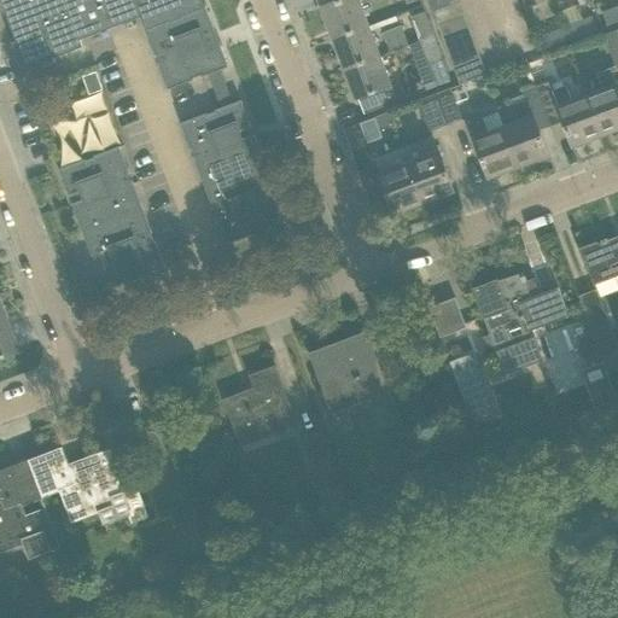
[(0,0),(0,12),(1,15),(5,13),(16,41),(11,44),(23,75),(54,63),(53,58),(82,47),(80,40),(141,17),(146,29),(145,29),(155,56),(156,56),(159,63),(157,64),(168,91),(193,80),(193,79),(202,76),(202,77),(228,66),(219,41),(216,41),(214,33),(215,33),(205,6),(204,6),(200,0),(0,0)]
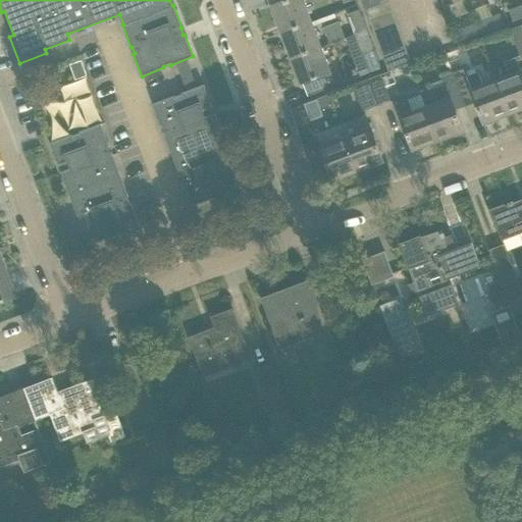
[(281,33),(310,22),(301,0),(292,0),(272,8),(281,33)]
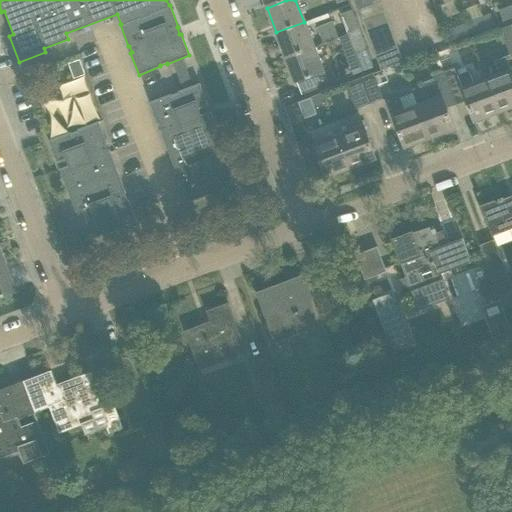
[(380,1),(380,0),(354,0),(358,10),(380,1)]
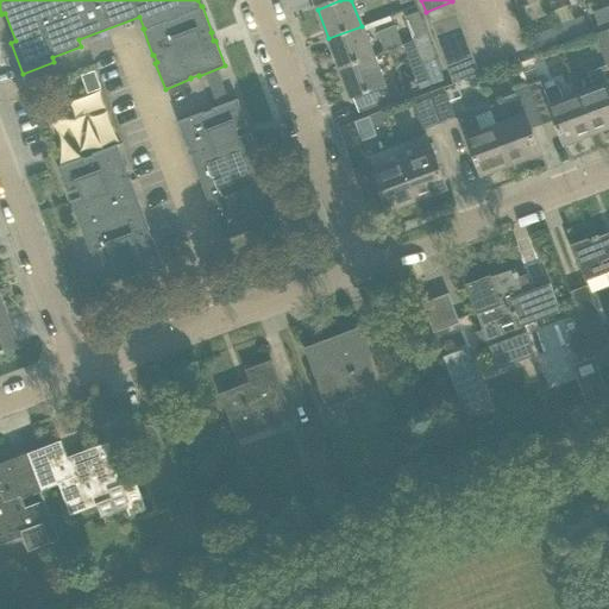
[(458,14),(452,1),(426,12),(431,24),(458,14)]
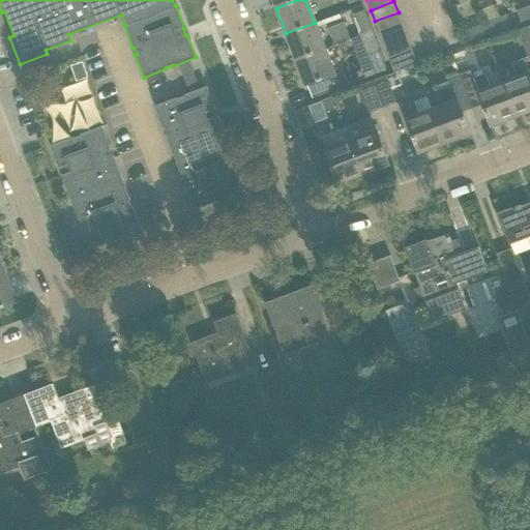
[(521,22),(529,18),(529,5),(517,11),(521,22)]
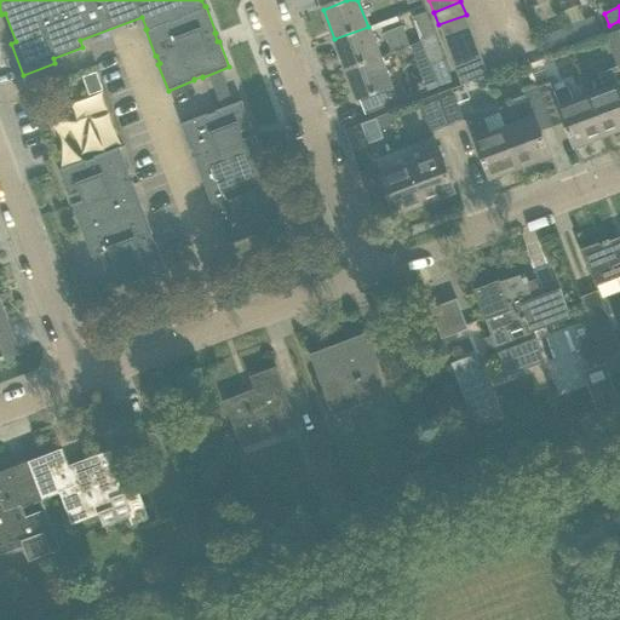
[(422,41),(435,36),(425,12),(412,17),(422,41)]
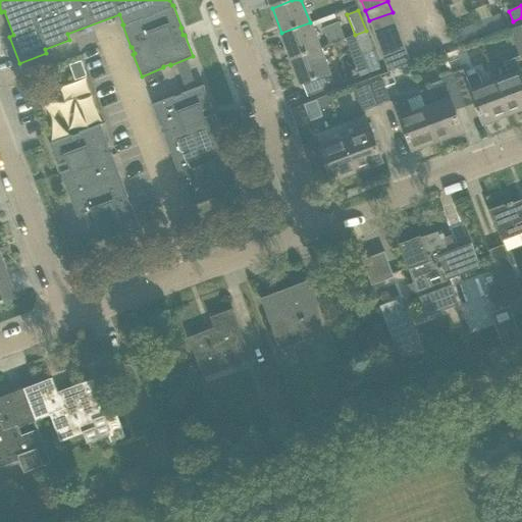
[(397,24),(393,12),(369,20),(374,34),(397,24)]
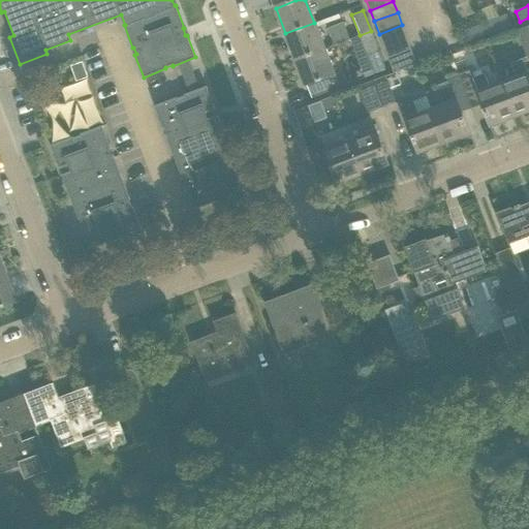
[(506,14),(486,23),(490,34),(510,26),(506,14)]
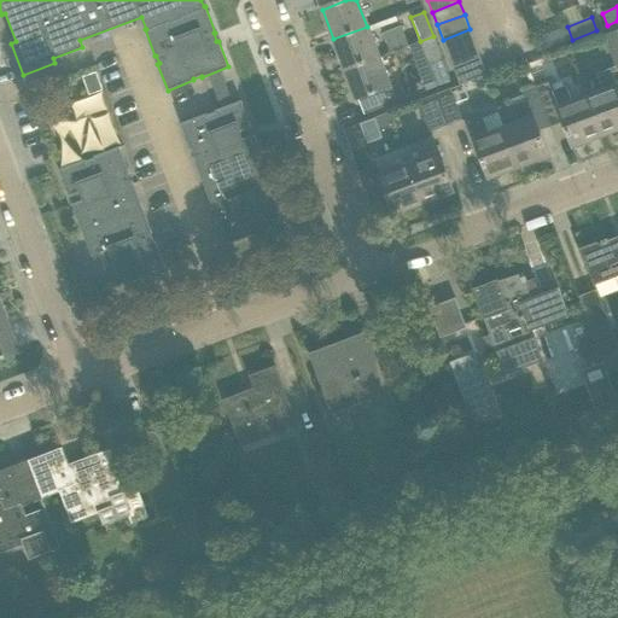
[(401,25),(382,33),(389,52),(408,46),(401,25)]
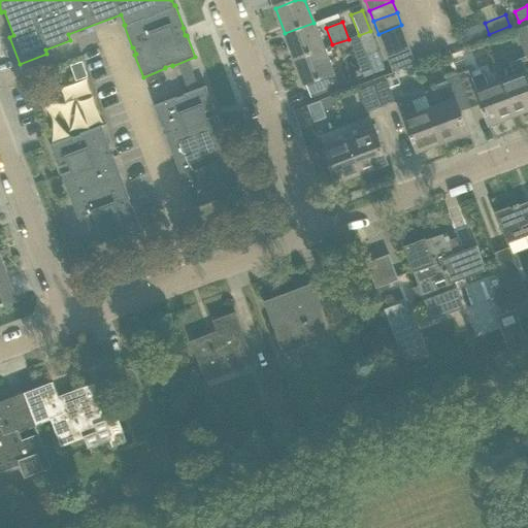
[(294,59),(323,48),(314,23),(285,33),(294,59)]
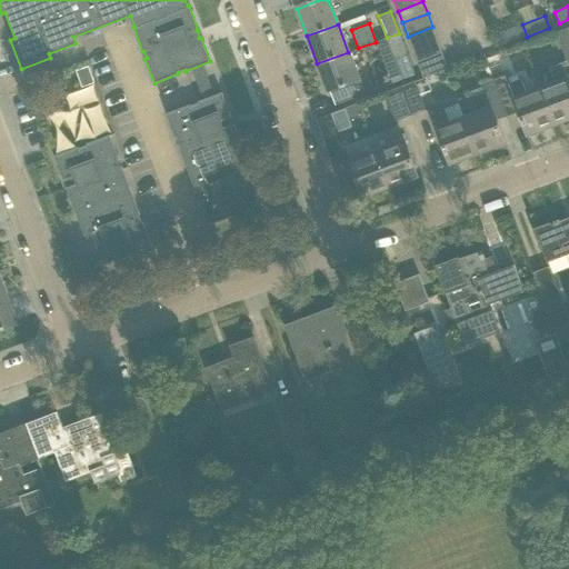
[(519,39),(527,37),(522,25),(515,28),(500,33),(503,45),(519,39)]
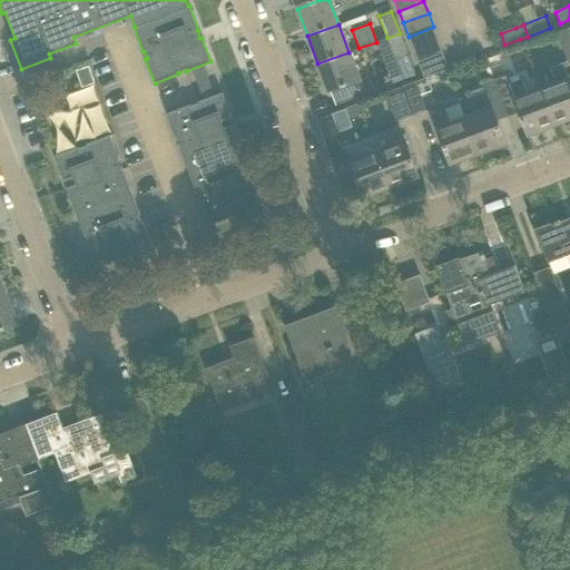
[(438,39),(433,27),(409,37),(413,49),(438,39)]
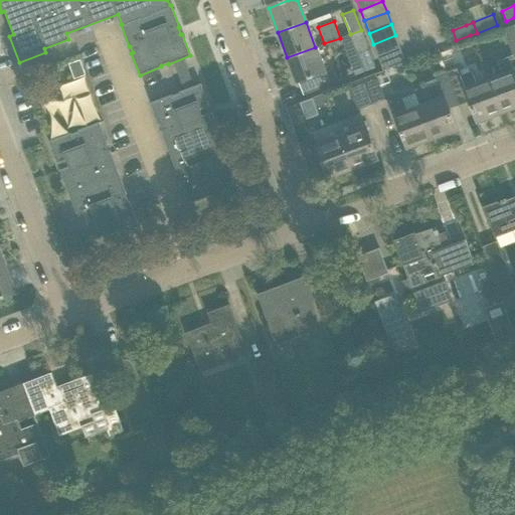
[(512,55),(514,53),(514,26),(514,24),(502,29),(512,55)]
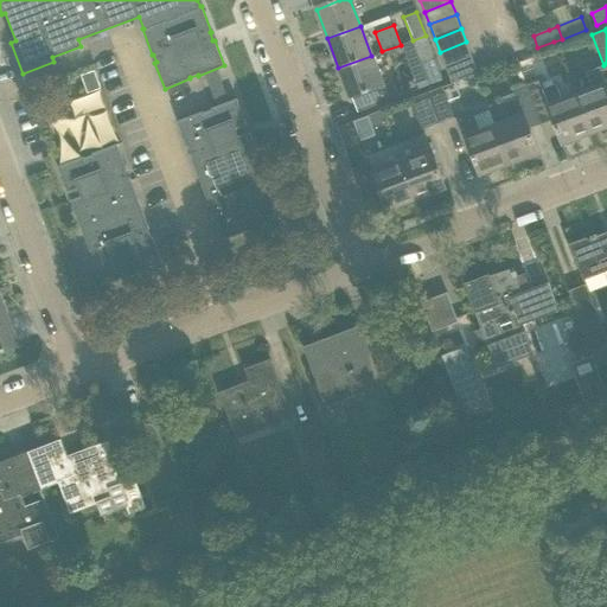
[(421,64),(435,58),(426,36),(413,40),(421,64)]
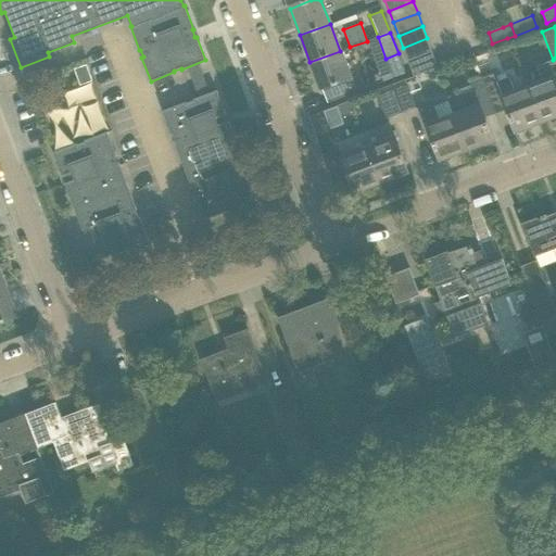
[(427,38),(403,48),(408,61),(432,52),(427,38)]
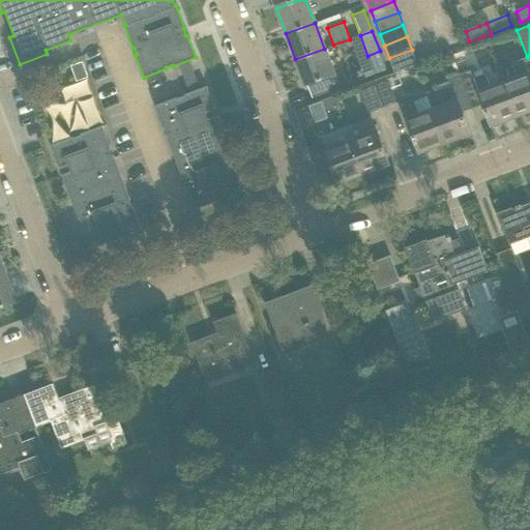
[(305,86),(334,76),(324,49),(295,59),(305,86)]
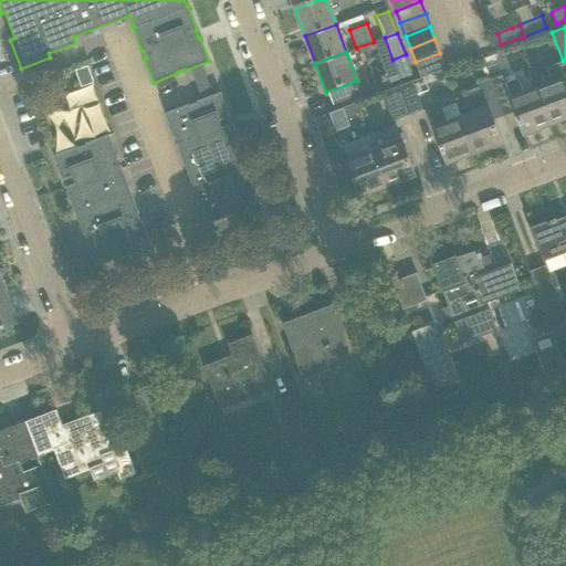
[(446,69),(440,53),(416,62),(421,77),(446,69)]
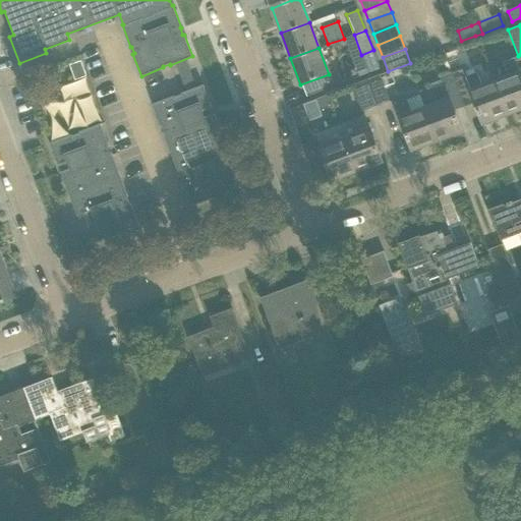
[(520,108),(520,73),(515,57),(503,62),(508,74),(495,79),(508,113),(520,108)]
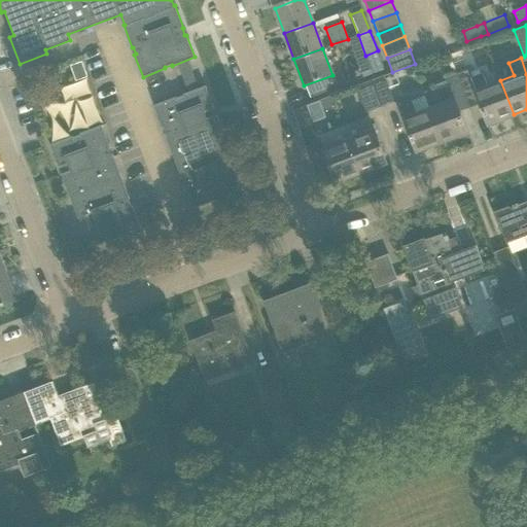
[(460,59),(452,61),(457,74),(464,71),(460,59)]
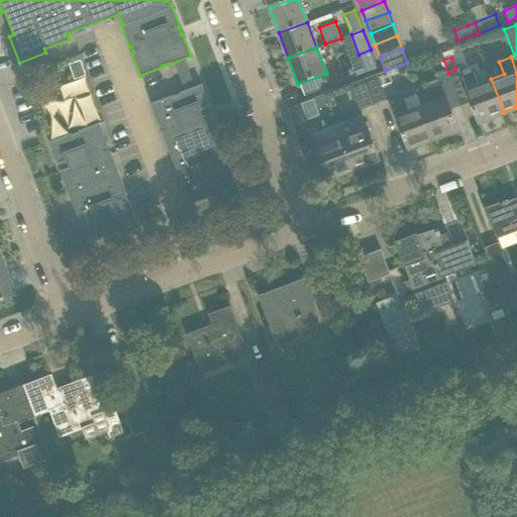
[(81,59),(69,64),(74,79),(86,74),(81,59)]
